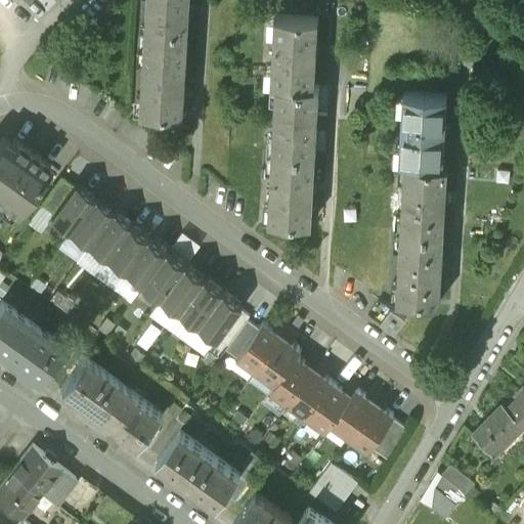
[(146,27),(145,44),(187,46),(189,0),(149,0),(148,27),(146,27)]
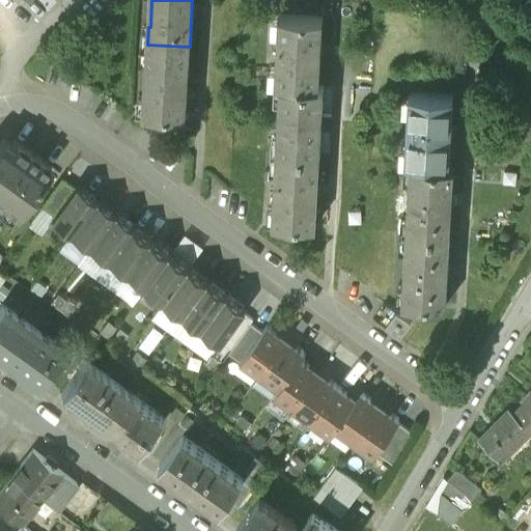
[(281,85),(317,87),(322,20),(323,20),(323,18),(279,16),(279,18),(280,18),(279,34),(281,34),(279,67),(277,66),(276,84),(275,84),(275,85),(281,85)]
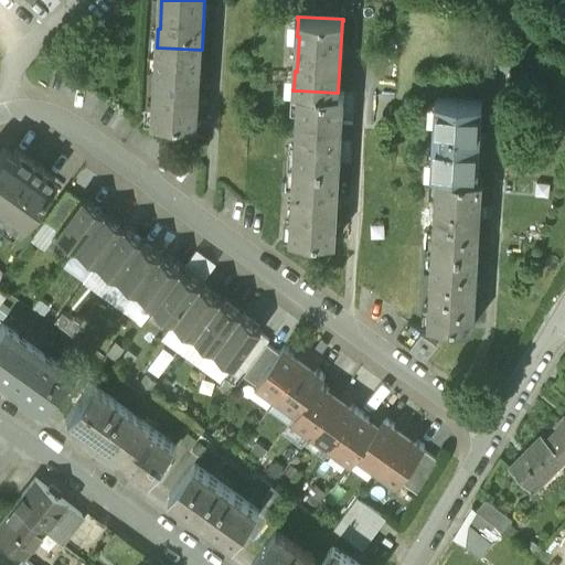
[(202,50),(157,48),(156,67),(158,67),(156,103),(153,102),(152,120),(151,121),(198,125),(198,123),(202,50)]
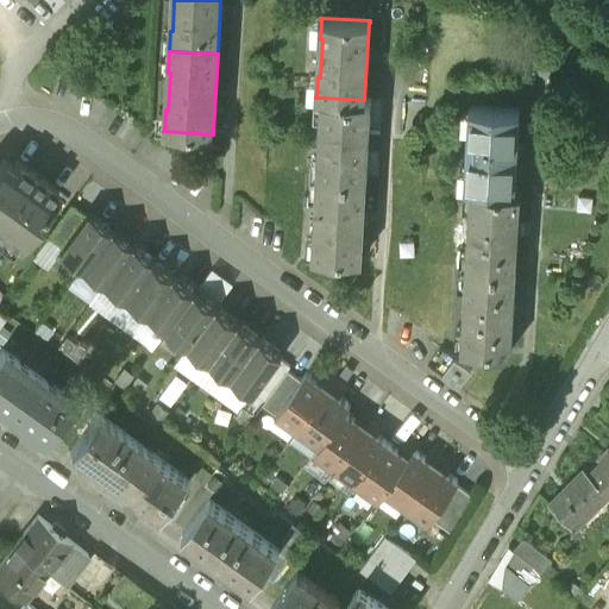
[(318,177),(365,180),(370,102),(371,101),(364,100),(322,98),(321,119),(324,119),(321,157),(319,157),(318,177)]
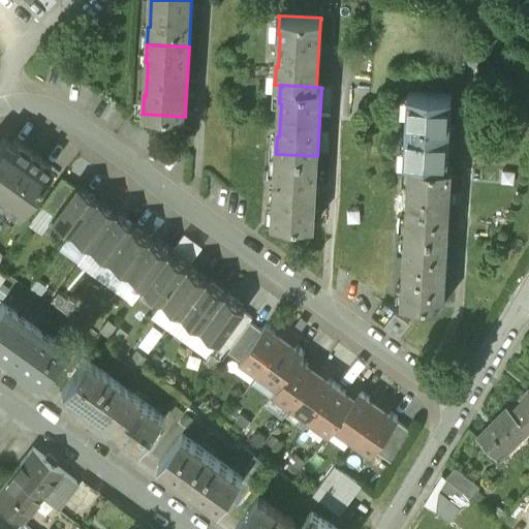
[(409,164),(446,165),(450,98),(450,97),(408,94),(408,96),(407,113),(409,113),(407,146),(405,146),(404,162),(404,163),(409,164)]
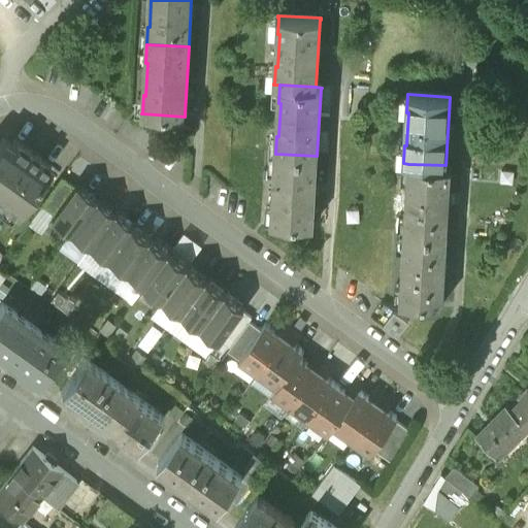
[(0,200),(15,211),(47,166),(14,141),(11,146),(2,140),(0,142),(0,200)]
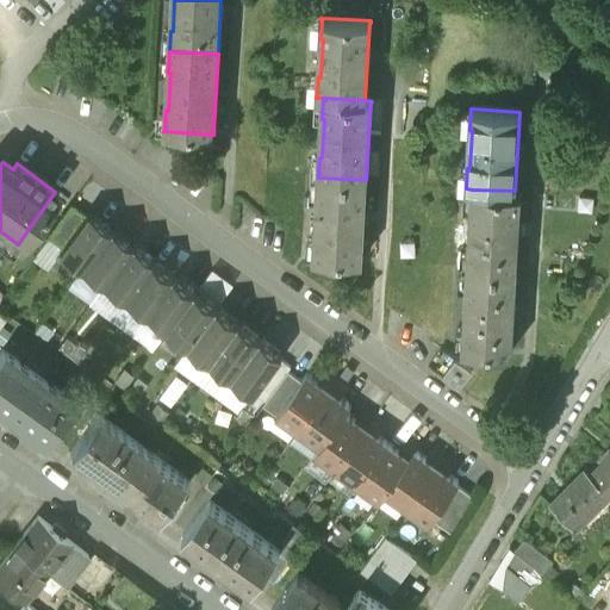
[(362,259),(366,180),(318,178),(317,199),(319,199),(317,237),(315,236),(313,255),(313,257),(362,260),(362,259)]
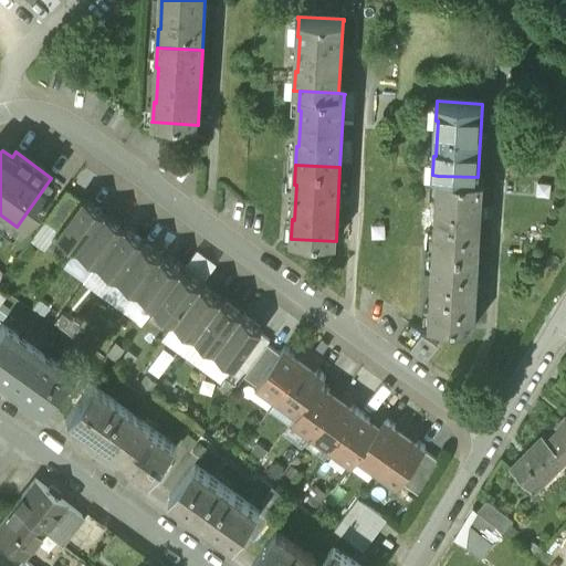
[(483,179),(483,178),(478,177),(438,176),(437,195),(439,195),(437,230),(435,230),(433,249),(479,252),(483,179)]
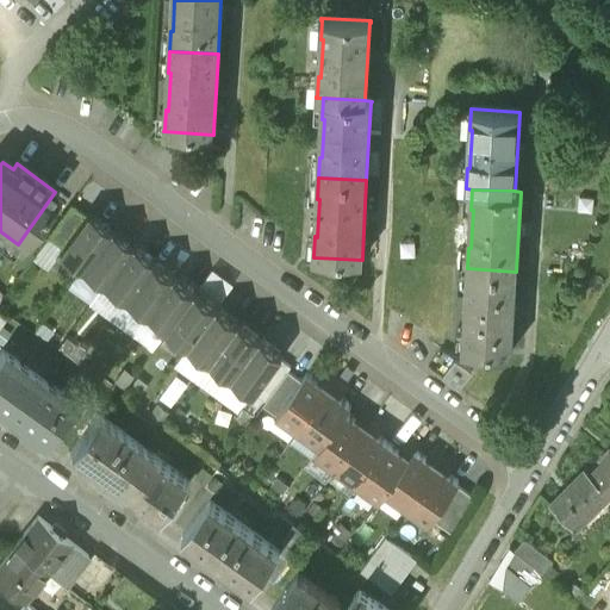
[(87,213),(55,257),(76,273),(109,229),(87,213)]
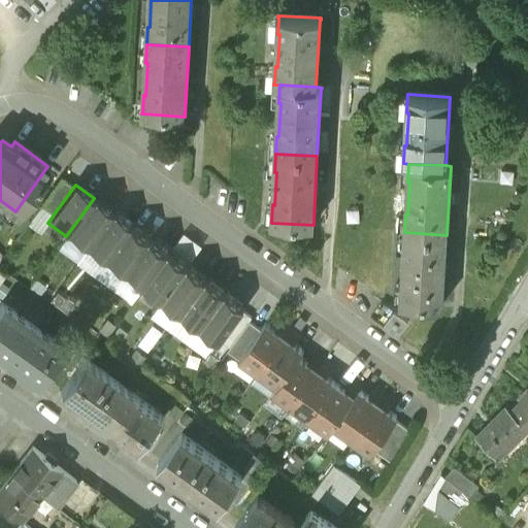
[(94,198),(66,236),(86,250),(112,211),(94,198)]
